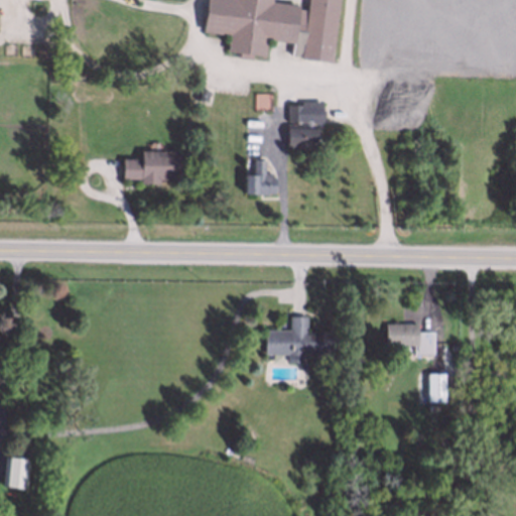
[(262,54),(223,49),(225,33),(199,30),(202,0),(277,0),(295,2),(291,41),(264,38),(262,54)]
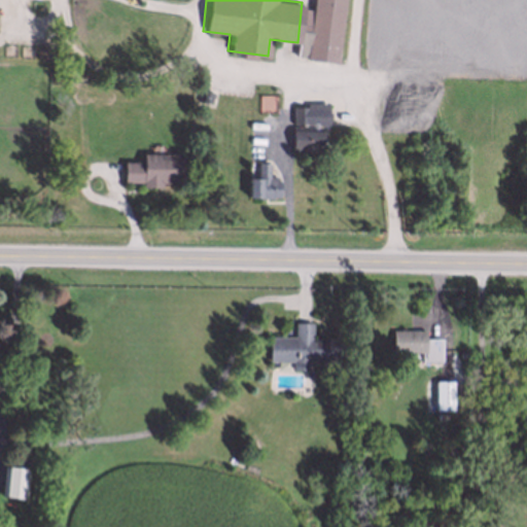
[(197,99),(199,86),(209,89),(208,100),(197,99)]
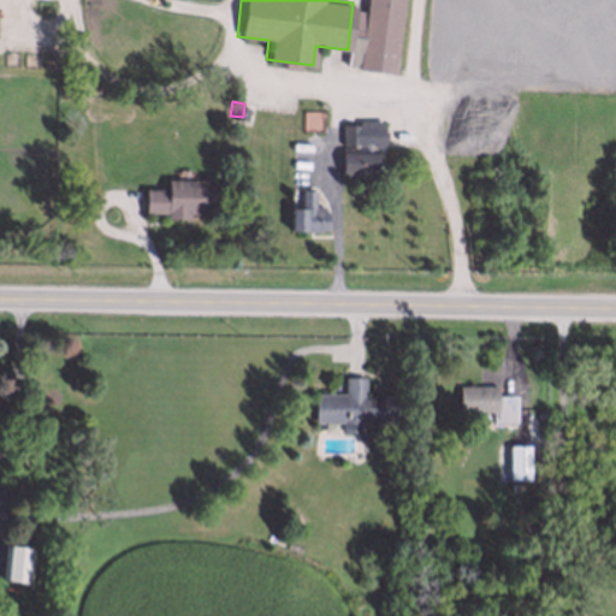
[(303,131),(324,132),(324,112),(304,112),(303,131)]
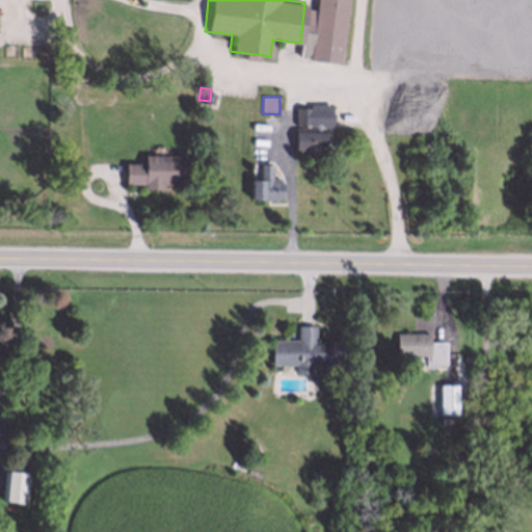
[(294,122),(294,101),(329,101),(329,123),(294,122)]
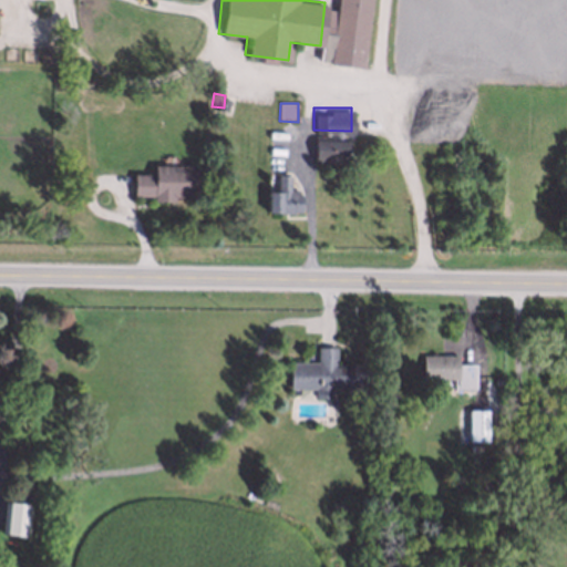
[(313,158),(313,135),(346,136),(346,160),(313,158)]
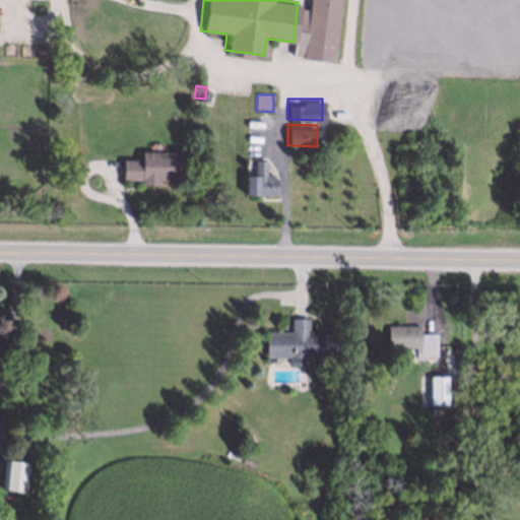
[(137,183),(137,178),(120,178),(120,157),(138,157),(138,150),(176,150),(177,179),(157,179),(157,183),(137,183)]
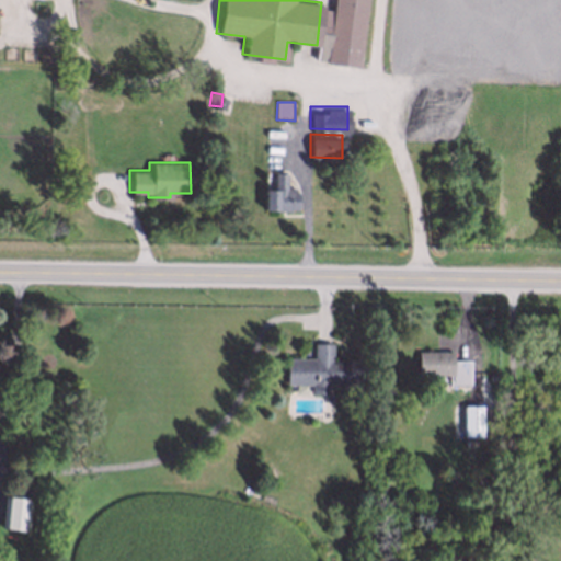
[(265,206),(265,189),(271,189),(272,171),(286,171),(285,187),(296,187),(296,206),(265,206)]
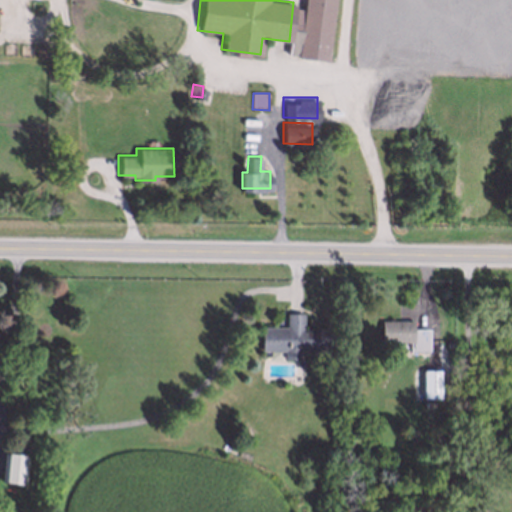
[(287,310),(307,312),(306,329),(329,329),(331,348),(307,349),(306,357),(283,357),(283,350),(267,350),(265,328),(285,327),(287,310)]
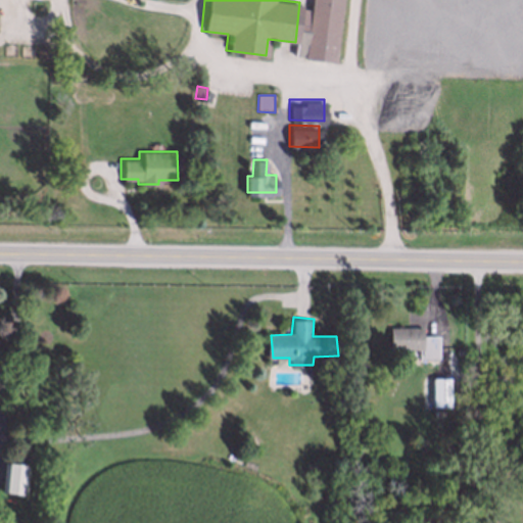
[(390,325),(423,324),(424,354),(390,354),(390,325)]
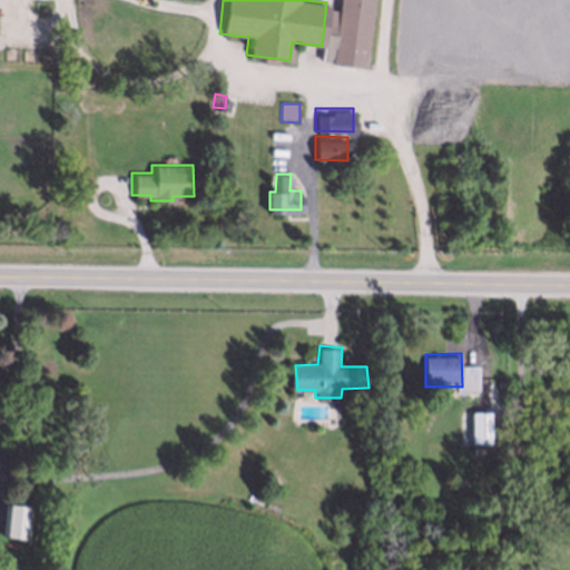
[(491,444),(491,413),(472,413),(472,444),(491,444)]
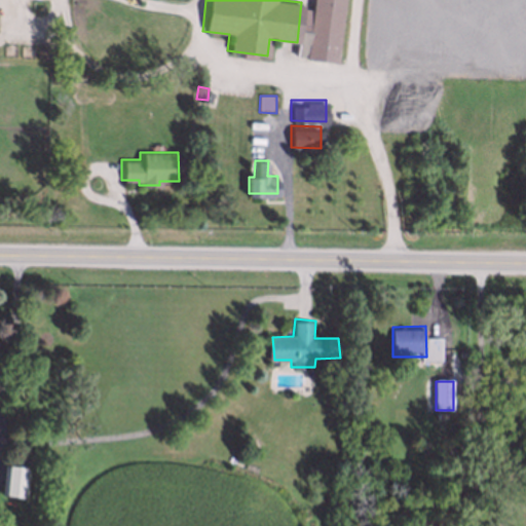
[(0,385),(0,495),(29,493),(27,385),(0,385)]
